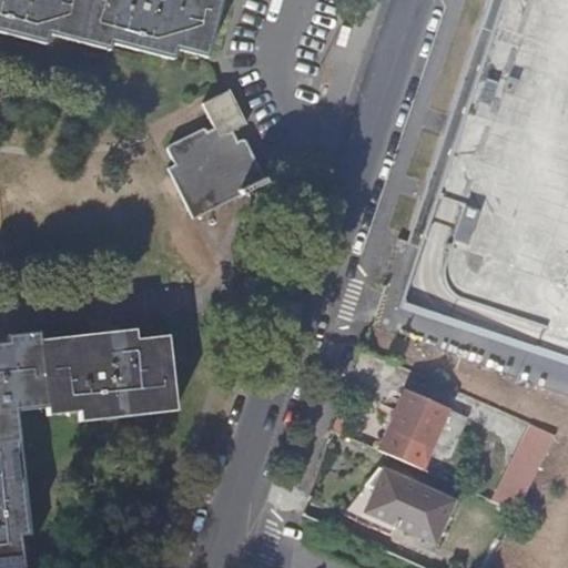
[(82,42),(92,0),(0,0),(0,30),(49,43),(51,34),(82,42)]
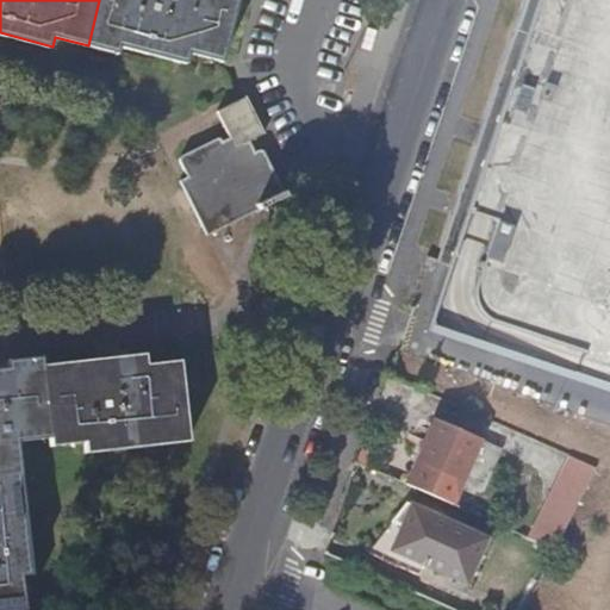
[(223,60),(237,0),(99,0),(88,45),(120,54),(123,44),(190,62),(191,54),(223,60)]
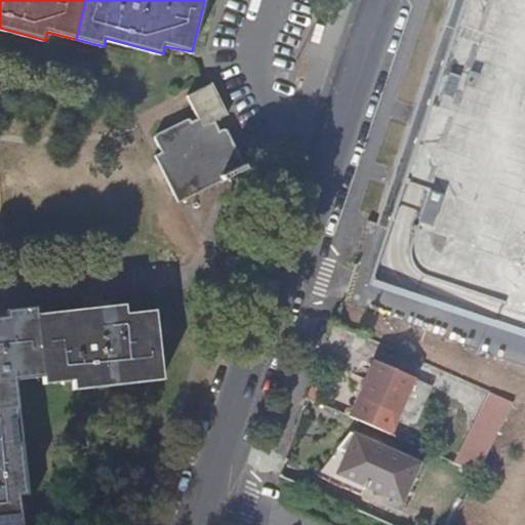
[(524,0),(462,0),(369,279),(524,331),(524,0)]
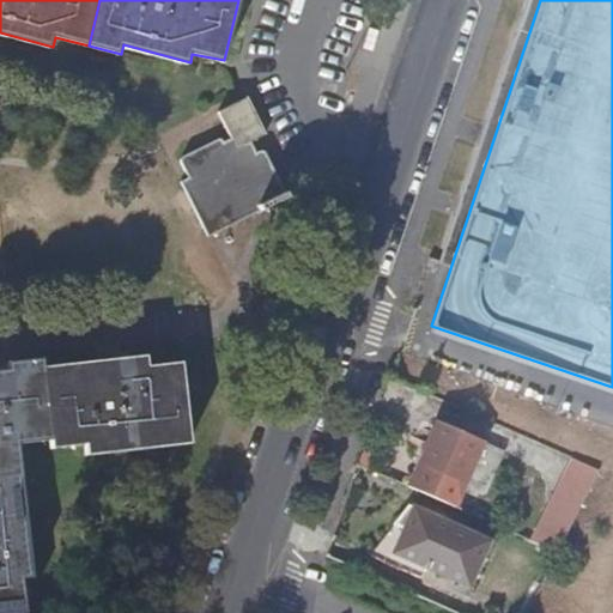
[(289,199),(263,149),(256,149),(254,143),(268,135),(249,96),(219,113),(230,139),(225,143),(220,138),(178,158),(188,178),(181,182),(210,238),(289,199)]
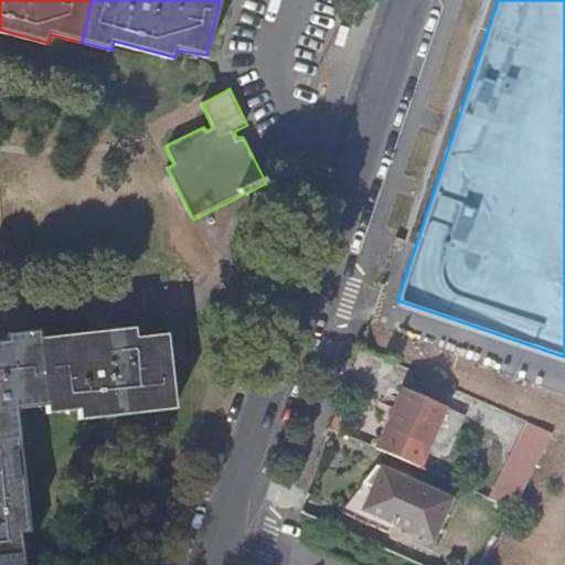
[(174,406),(166,331),(134,333),(134,327),(40,336),(48,403),(49,411),(71,408),(78,411),(80,417),(174,406)]
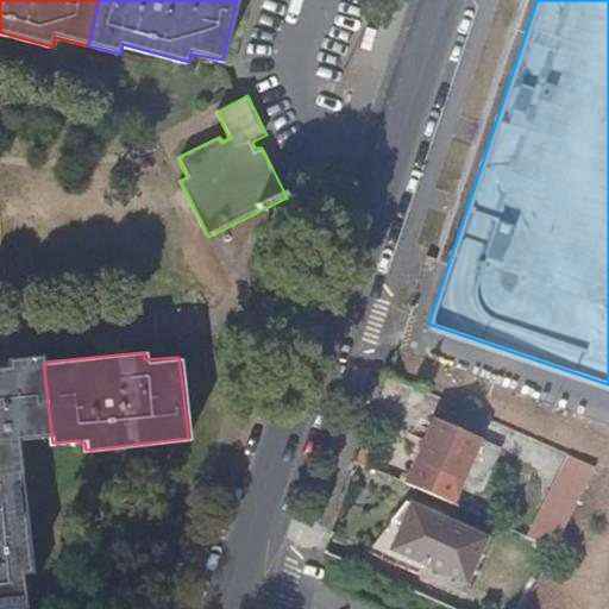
[(51,434),(43,362),(43,353),(6,357),(7,365),(0,365),(0,469),(20,468),(17,438),(51,434)]
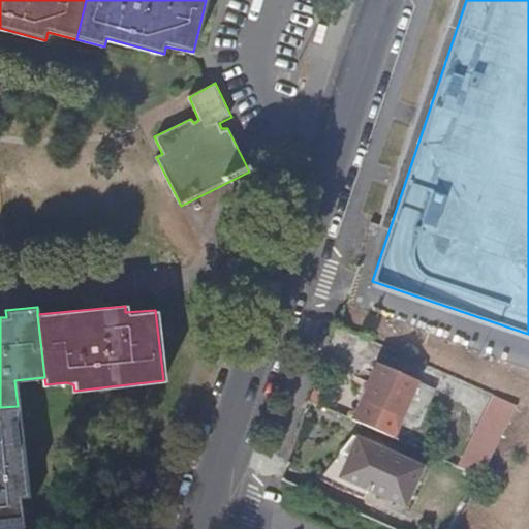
[(401,417),(417,380),(376,363),(352,421),(377,431),(385,411),(401,417)]
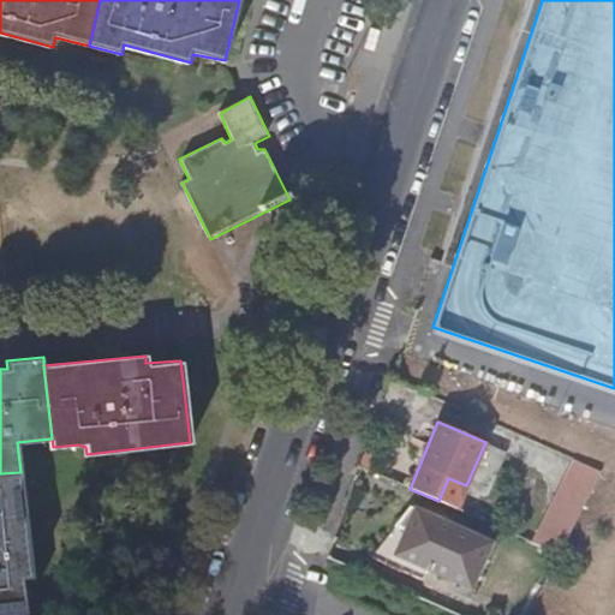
[(562,556),(601,471),(572,458),(533,543),(562,556)]
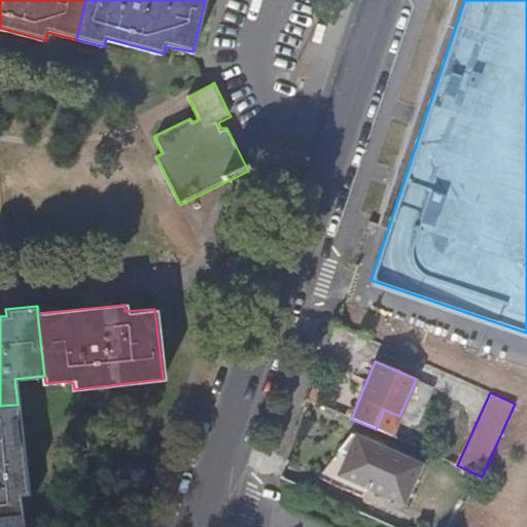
[(0,526),(21,525),(18,496),(27,496),(18,405),(0,406),(0,526)]
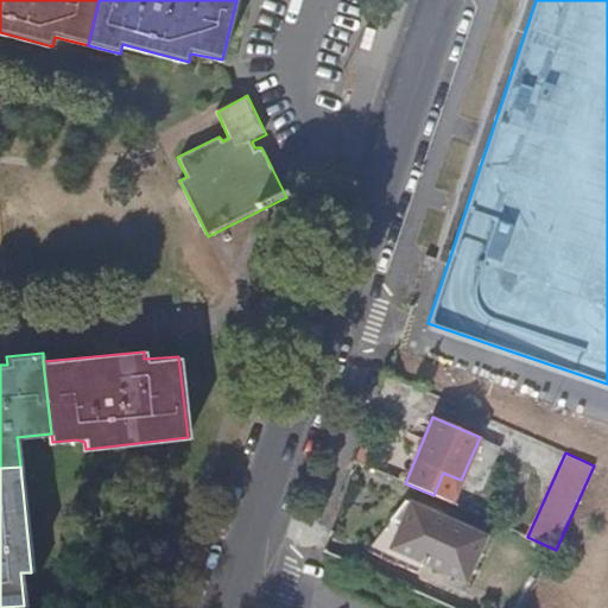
[(464,580),(482,536),(404,501),(390,519),(400,525),(390,548),(464,580)]
